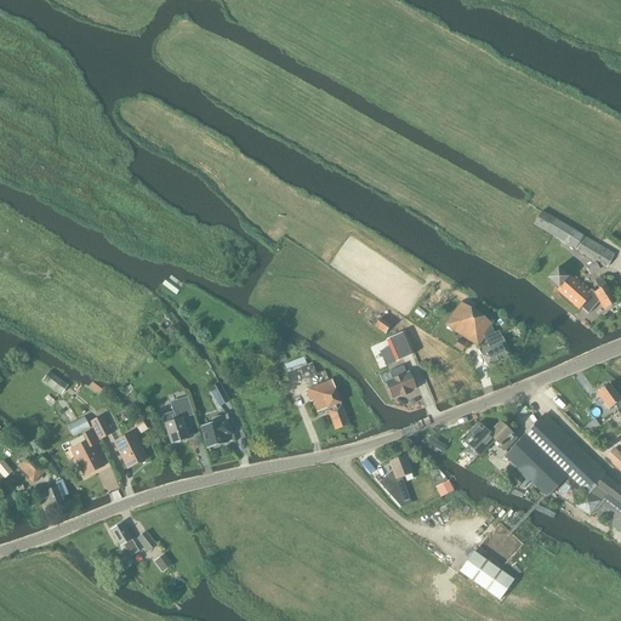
[(534,226),(552,235),(576,250),(584,235),(541,211),(534,226)]
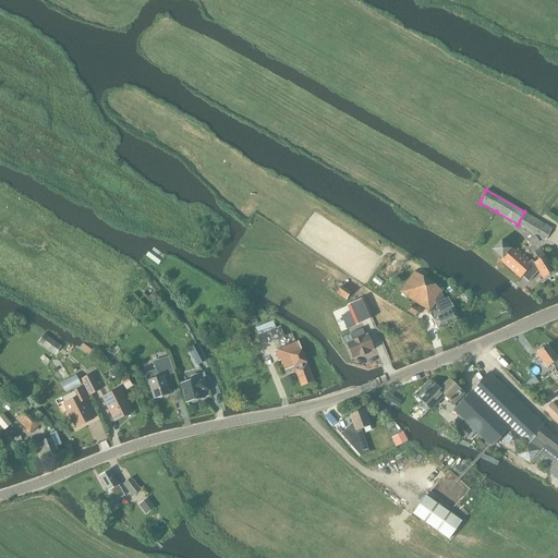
[(552,229),(525,214),(519,225),(545,241),(552,229)]
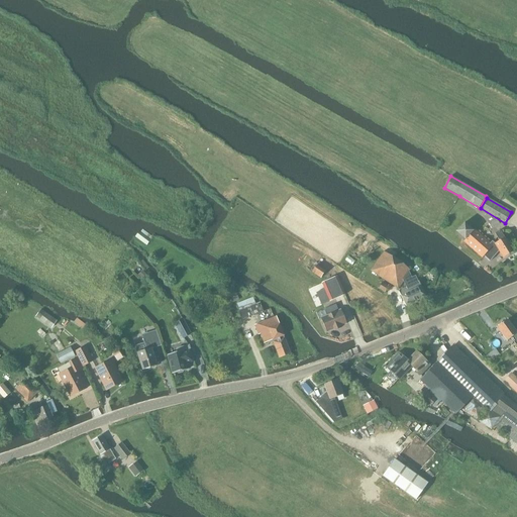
[(488,223),(492,229),(499,224),(496,218),(488,223)]
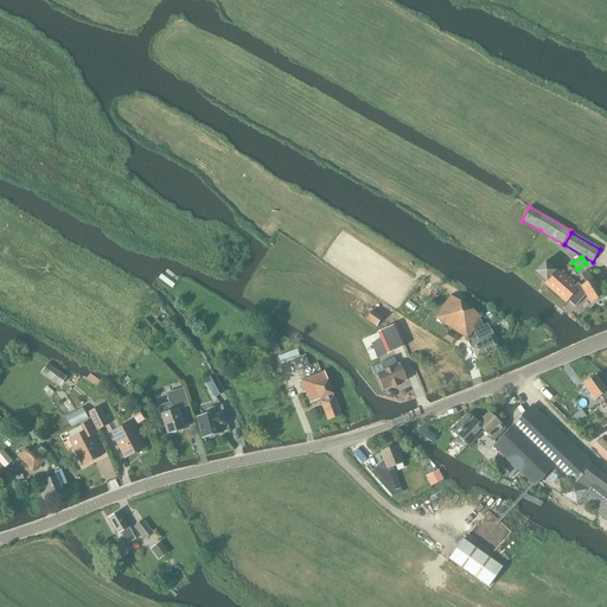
[(535,273),(545,282),(544,285),(566,304),(568,301),(579,289),(577,288),(557,270),(555,272),(544,262),(535,273)]
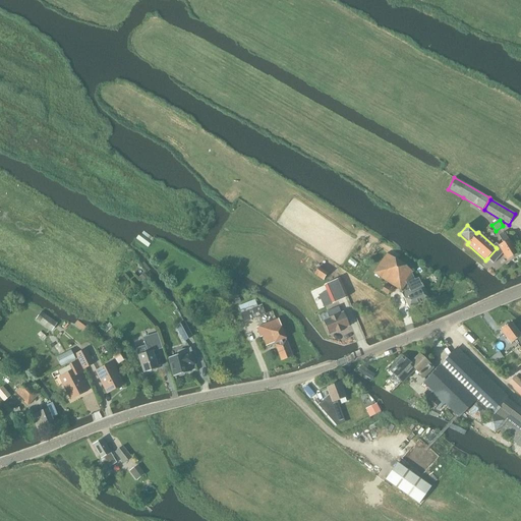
[(139,235),(136,240),(148,249),(154,240),(143,232),(140,236),(139,235)]
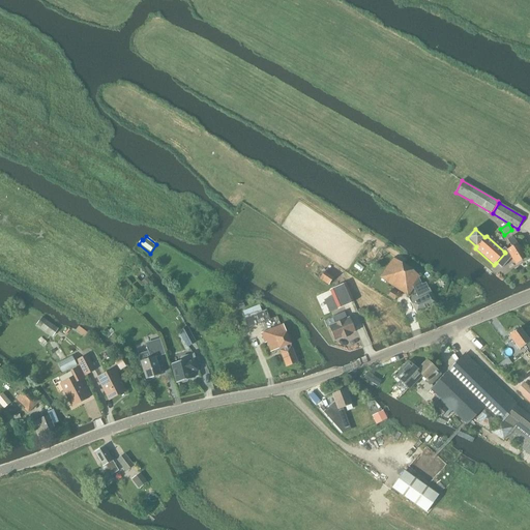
[(517,264),(519,264),(521,262),(522,261),(526,258),(512,236),(507,240),(511,247),(507,251),(506,249),(504,252),(505,253),(496,263),(502,268),(511,258),(516,264),(517,264)]
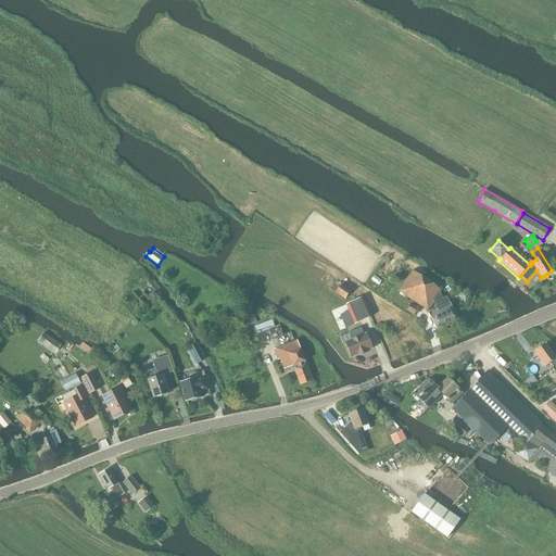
[(441,307),(449,324),(458,319),(450,303),(446,297),(446,295),(442,298),(440,292),(441,290),(413,272),(399,292),(428,311),(433,302),(437,310),(441,307)]
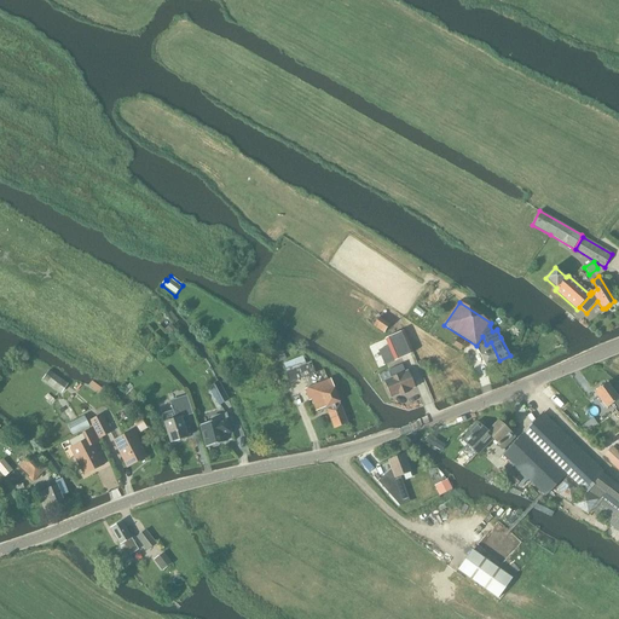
[(385,333),(391,324),(380,318),(375,327),(385,333)]
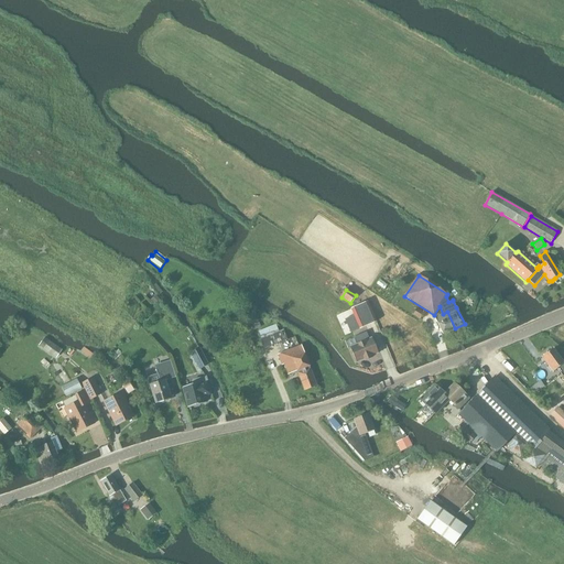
[(150,301),(154,304),(160,300),(155,295),(150,301)]
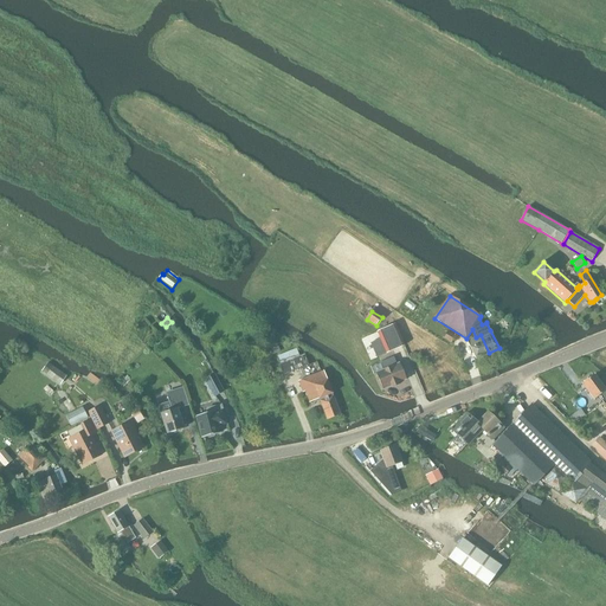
[(376,359),(405,346),(395,324),(378,331),(380,339),(371,343),(376,359)]
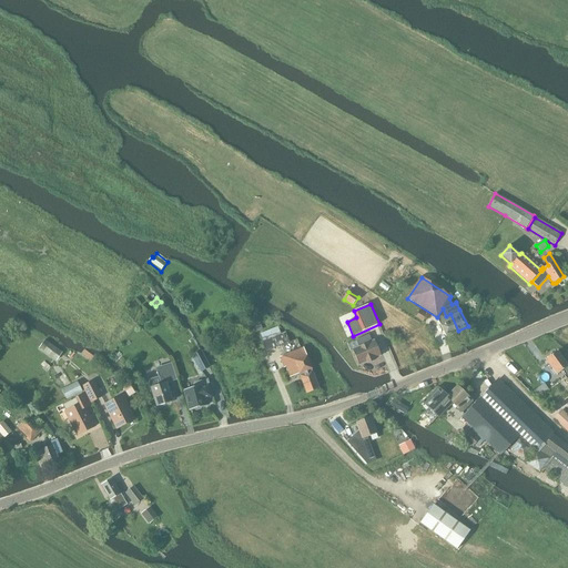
[(419,311),(416,317),(423,322),(427,315),(419,311)]
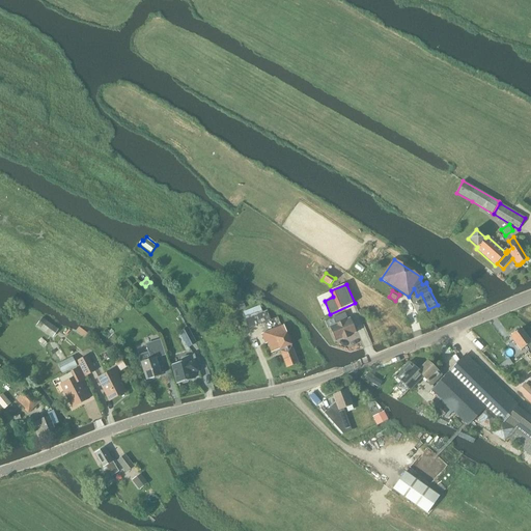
[(409,300),(417,315),(428,309),(421,294),(417,296),(409,300)]
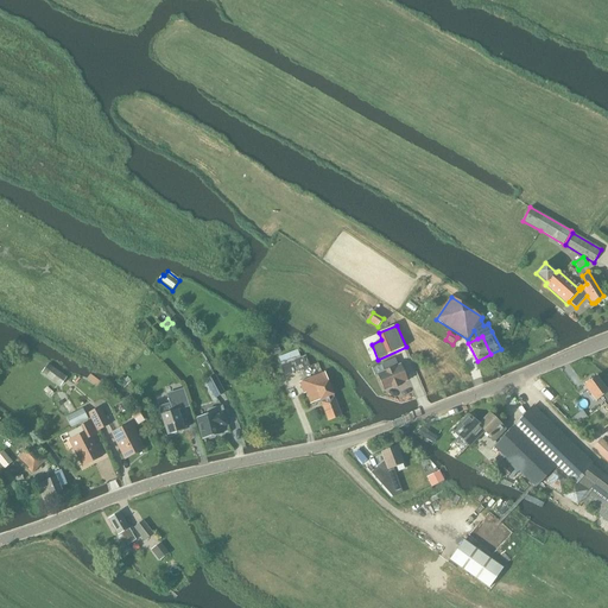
[(276,337),(270,340),(272,346),(276,355),(282,353),(276,337)]
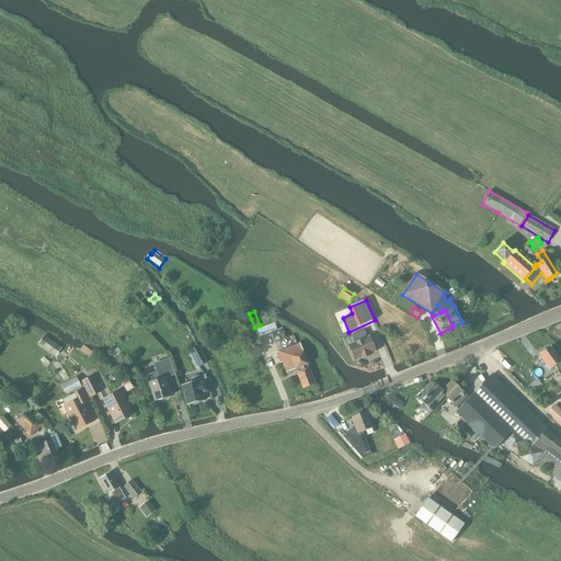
[(259,336),(256,338),(261,347),(285,338),(282,328),(277,330),(274,322),(256,330),(259,336)]
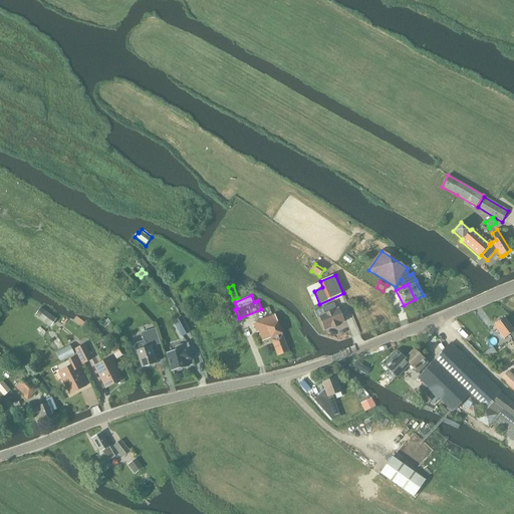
[(332,328),(332,329),(338,327),(337,325),(344,322),(338,309),(337,309),(334,303),(323,308),(325,314),(319,317),(325,331),(332,328)]
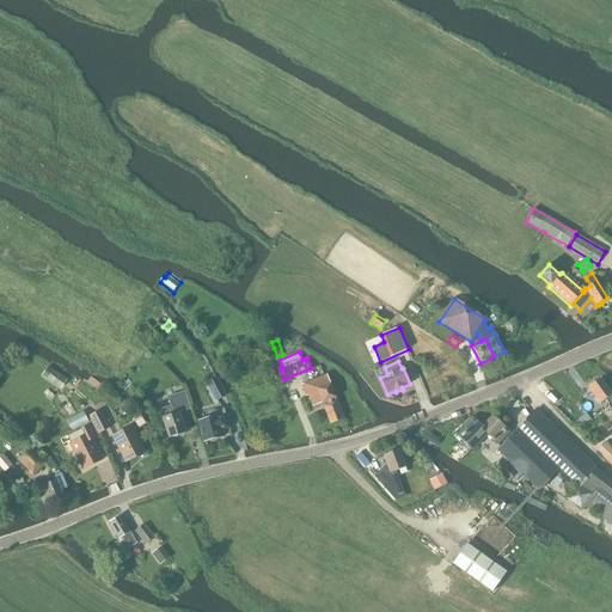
[(61,389),(67,379),(49,366),(42,374),(61,389)]
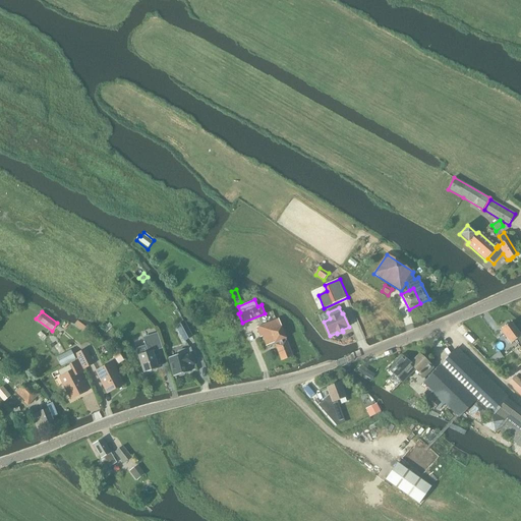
[(237,326),(233,314),(227,316),(231,328),(237,326)]
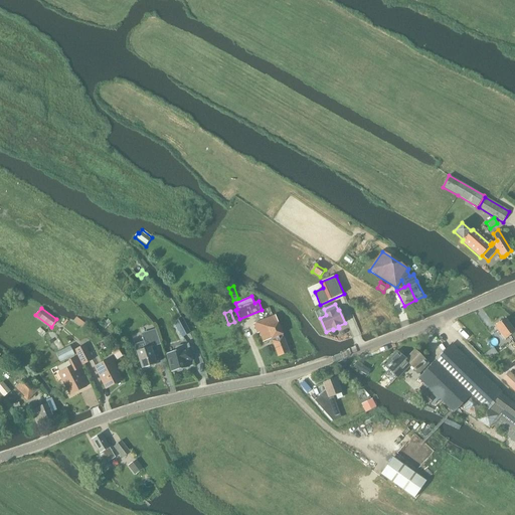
[(264,342),(271,339),(278,357),(289,352),(283,335),(276,316),(253,324),(258,334),(260,333),(264,342)]
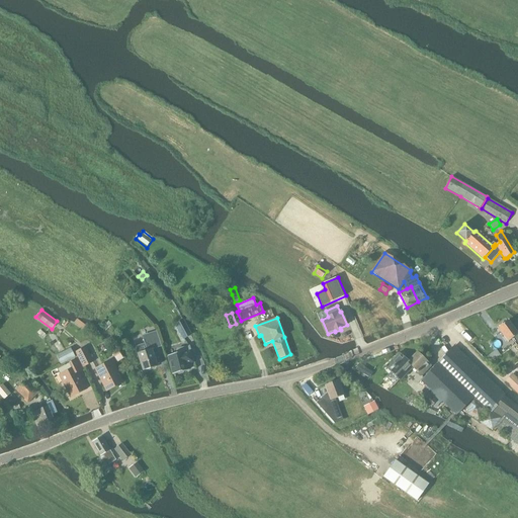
[(181,319),(175,323),(183,339),(190,335),(181,319)]
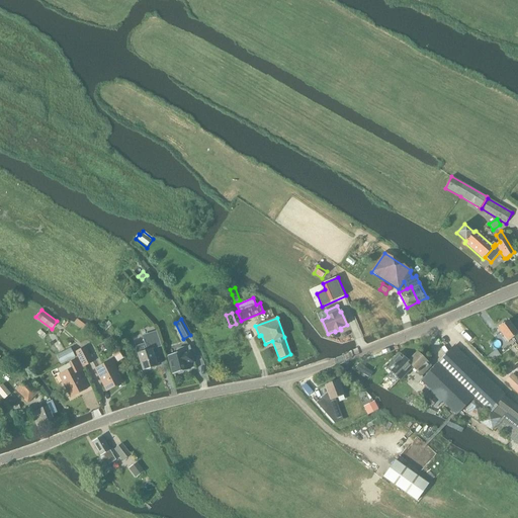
[(508,342),(513,339),(516,342),(517,340),(517,334),(508,321),(498,328),(508,342)]
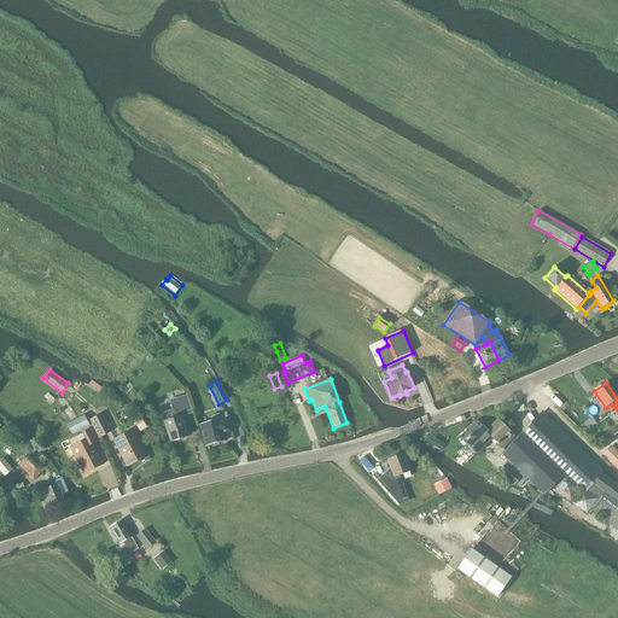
[(173,409),(161,414),(170,443),(187,437),(181,418),(193,414),(187,395),(179,398),(180,404),(172,407),(173,409)]
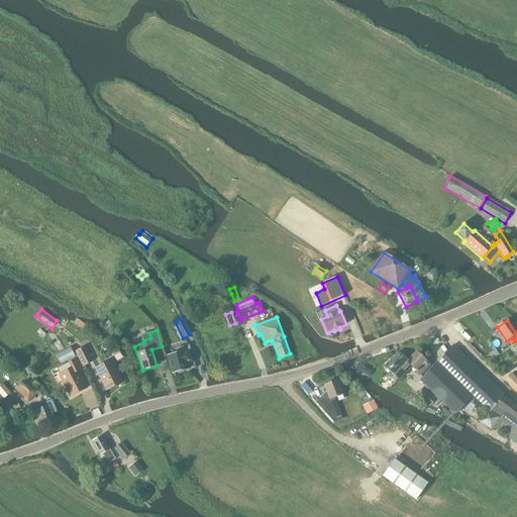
[(177,349),(176,353),(168,355),(173,374),(177,373),(179,374),(183,373),(184,372),(188,370),(186,364),(193,363),(189,345),(177,349)]
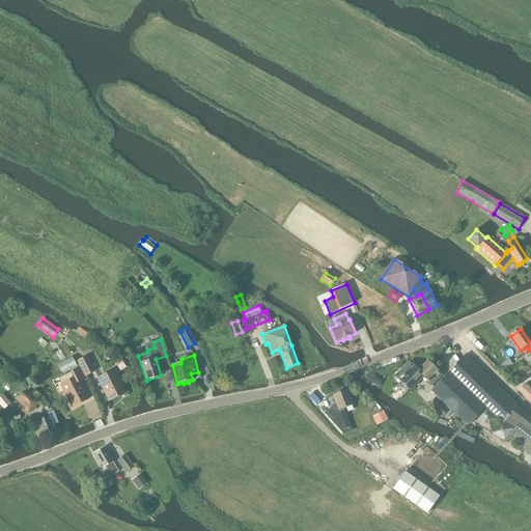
[(62,373),(78,366),(73,357),(57,364),(62,373)]
